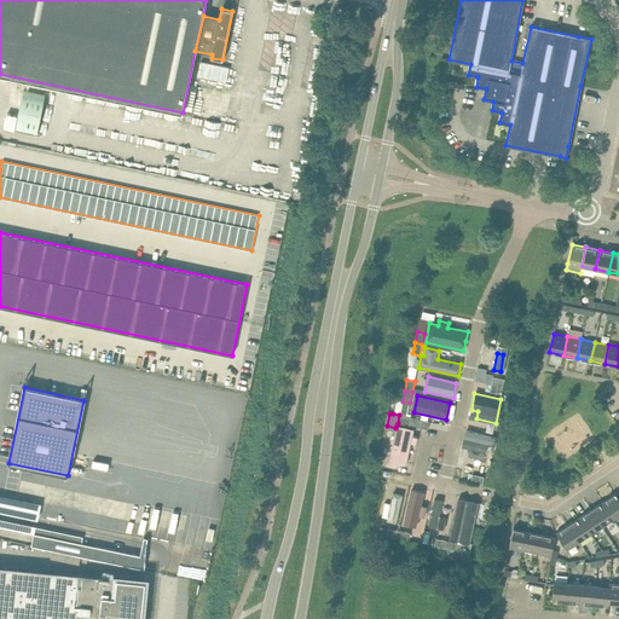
[(399,415),(398,423),(409,426),(411,417),(406,417),(399,415)]
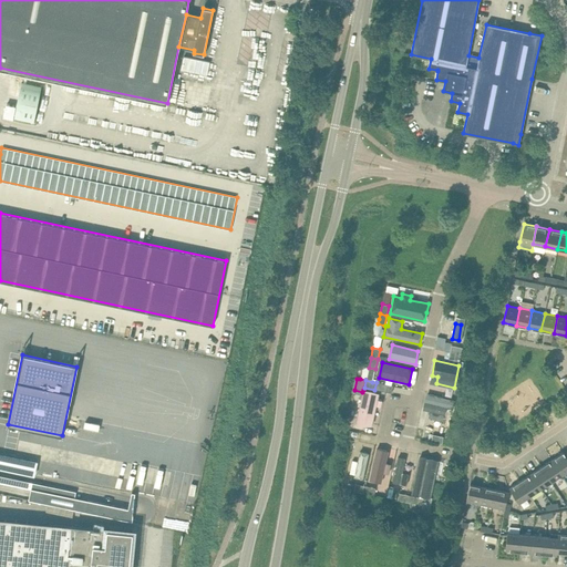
[(372,425),(377,405),(381,406),(382,401),(378,400),(379,393),(363,390),(362,392),(356,422),(372,425)]
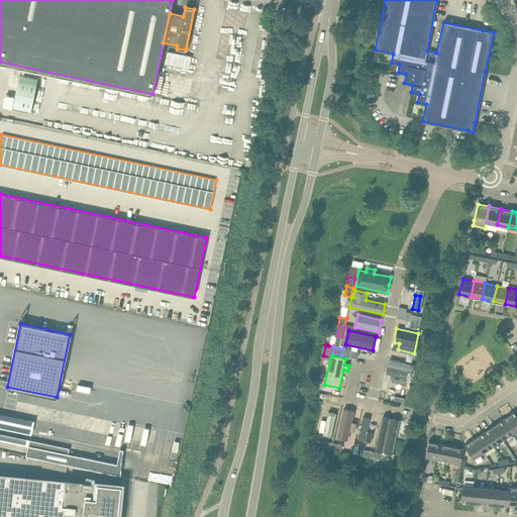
[(389,359),(387,368),(394,369),(393,375),(411,379),(414,365),(389,359)]
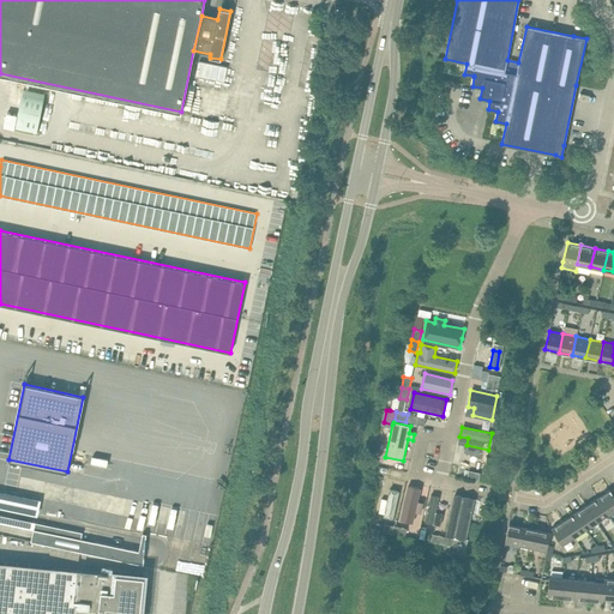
[(480,473),(469,471),(468,479),(479,481),(480,473)]
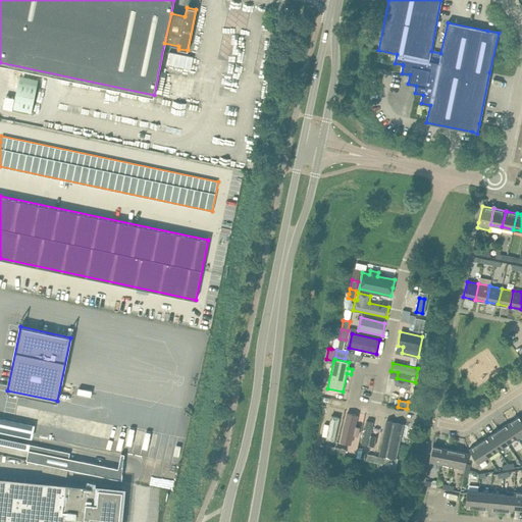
[(325,431),(330,432),(329,438),(336,440),(340,426),(334,425),(337,412),(330,410),(325,431)]
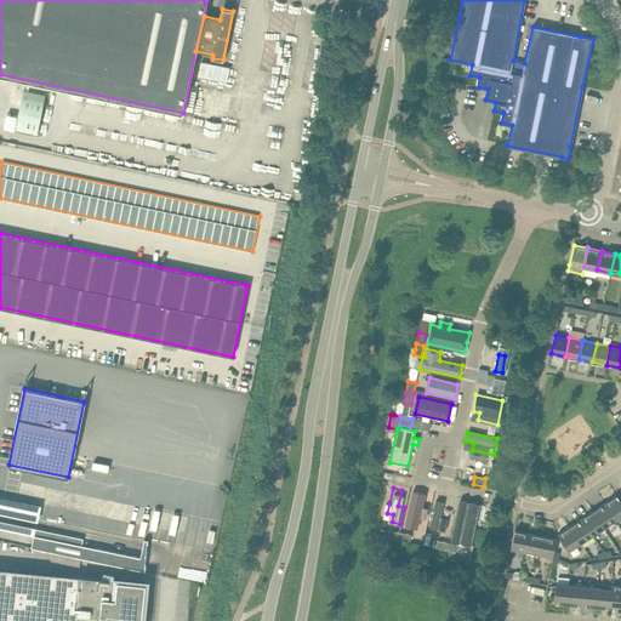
[(414,493),(410,510),(412,511),(410,523),(425,525),(432,496),(414,493)]
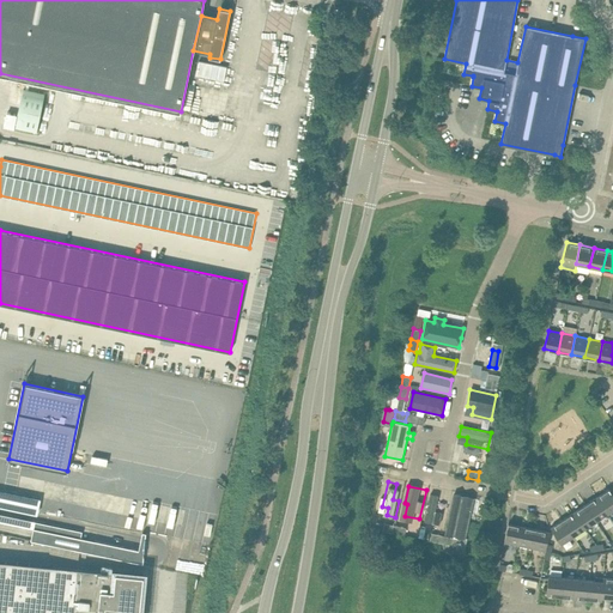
[(612,509),(612,495),(610,490),(608,489),(596,497),(607,513),(612,509)]
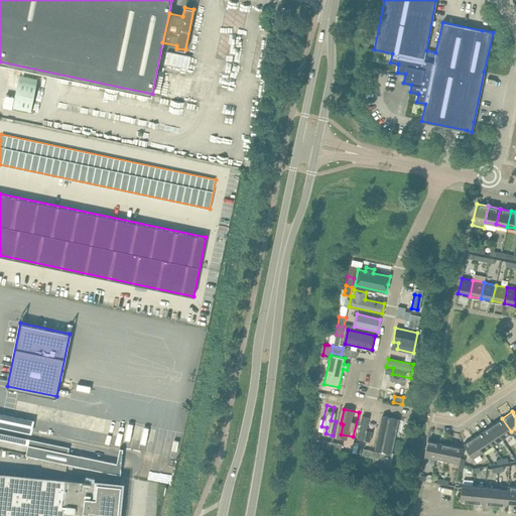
[(392,450),(398,420),(381,416),(375,447),(392,450)]
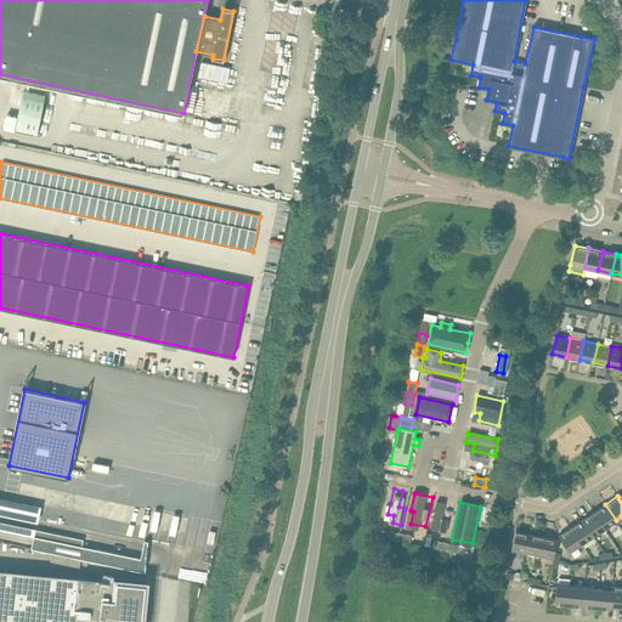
[(616,520),(605,504),(594,512),(605,529),(616,520)]
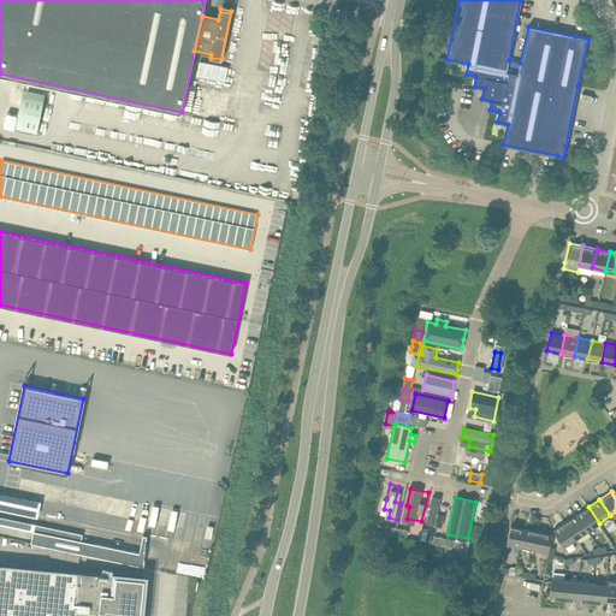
[(445,526),(450,504),(442,502),(442,503),(433,501),(427,529),(444,533),(445,526)]
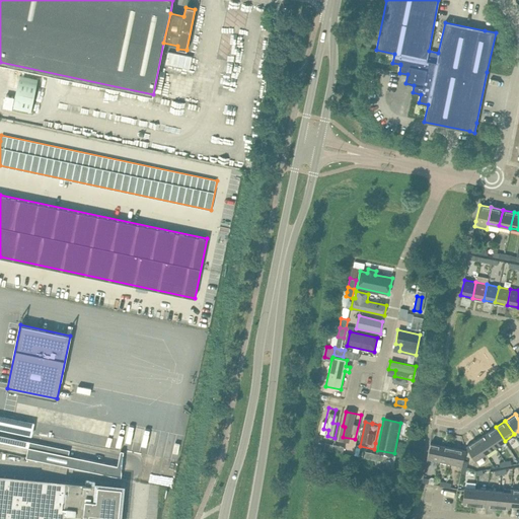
[(505,441),(496,427),(486,434),(495,447),(505,441)]
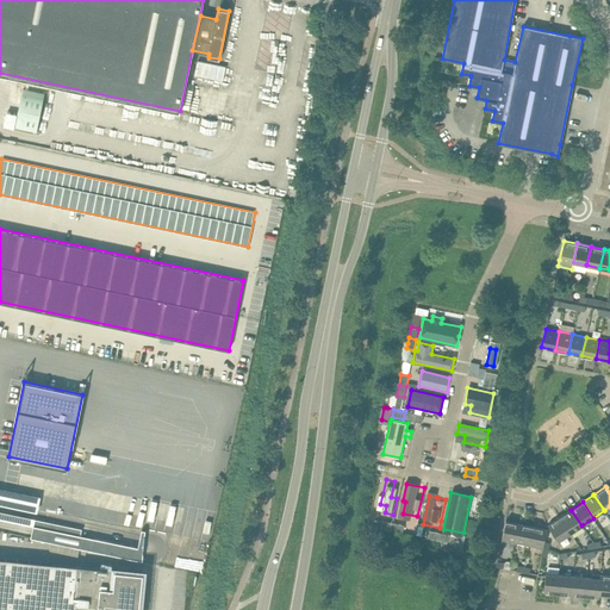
[(582,526),(571,510),(560,517),(571,533),(582,526)]
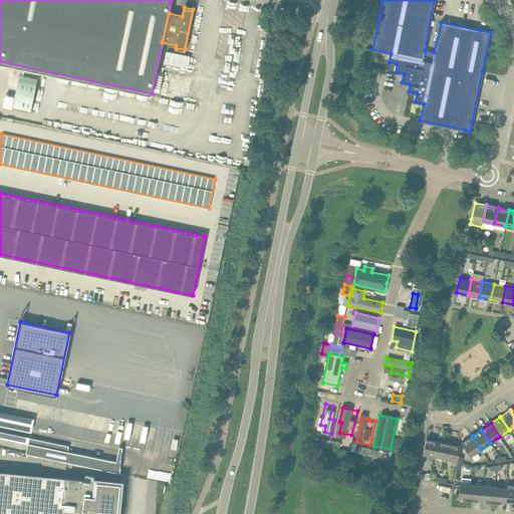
[(481,449),(472,436),(462,442),(467,451),(471,456),(481,449)]
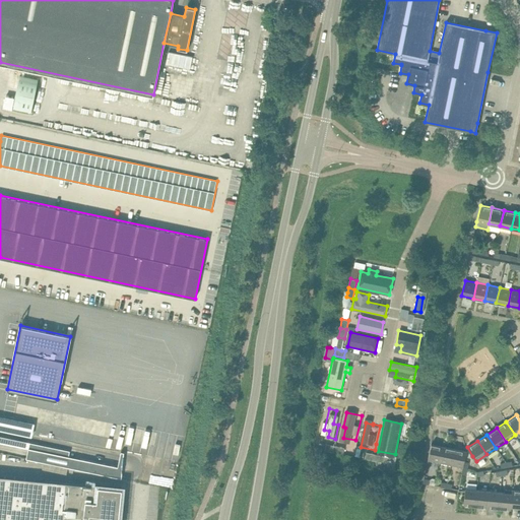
[(70,451),(29,442),(26,458),(116,477),(118,466),(68,456),(70,451)]
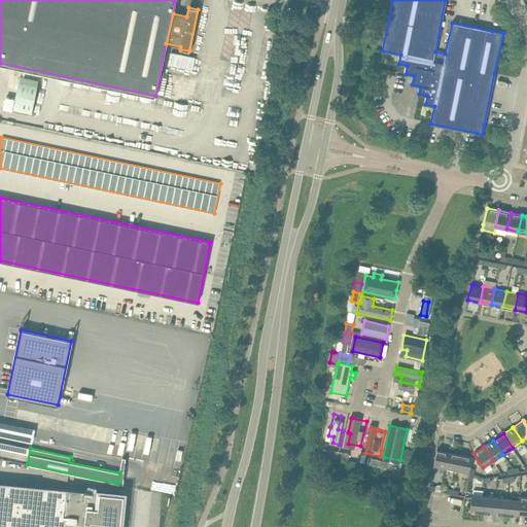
[(446,468),(449,453),(436,450),(433,466),(446,468)]
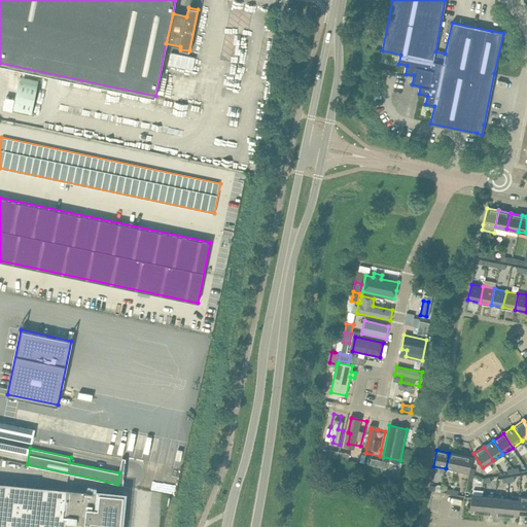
[(349,454),(340,452),(339,458),(348,460),(349,454)]
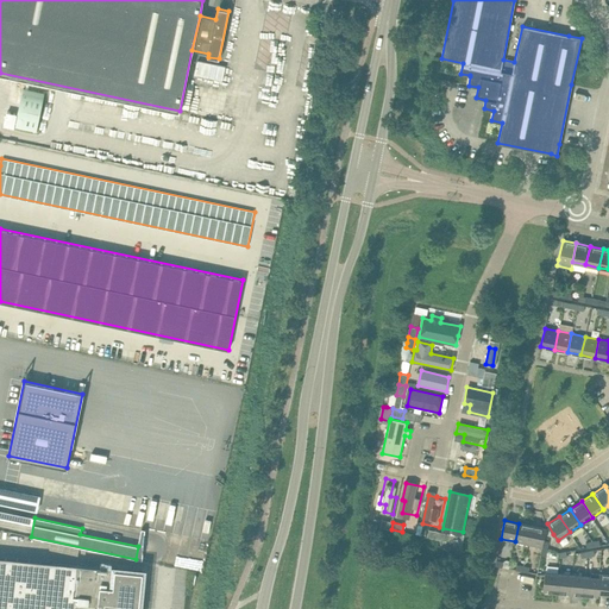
[(528,545),(532,526),(519,523),(515,541),(528,545)]
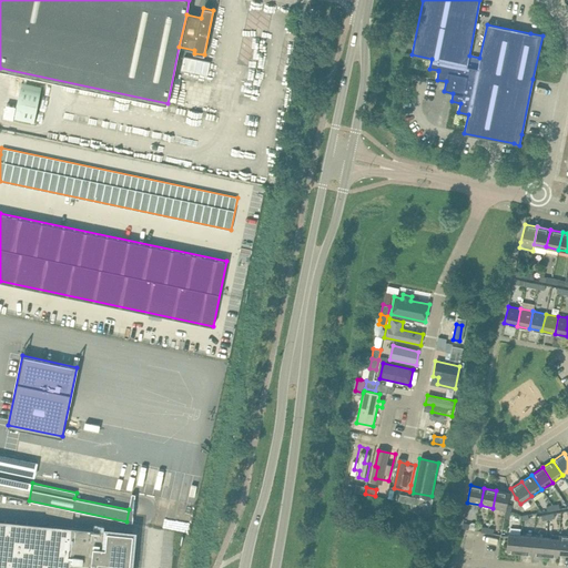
[(509,493),(496,490),(493,508),(506,510),(507,504),(509,493)]
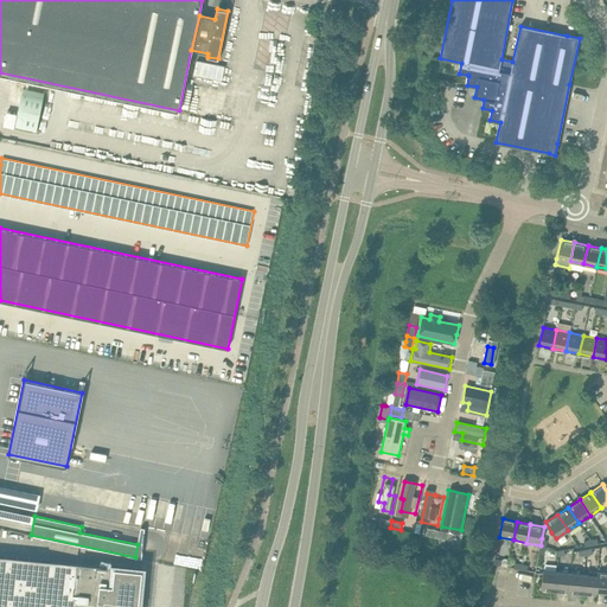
[(449,532),(439,530),(436,537),(440,538),(447,540),(449,532)]
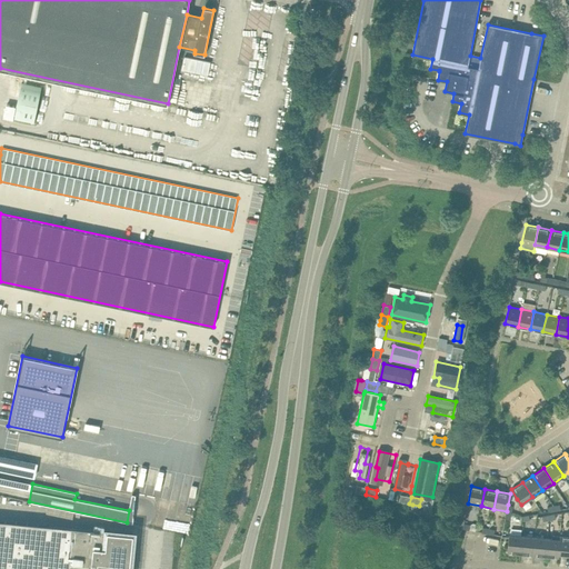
[(431,509),(419,506),(412,505),(410,511),(430,516),(431,509)]
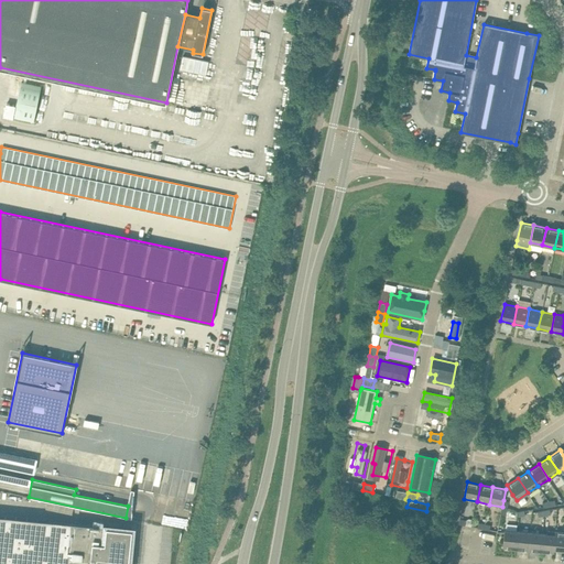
[(0,563),(127,563),(128,563),(129,563),(132,529),(0,516),(0,563)]
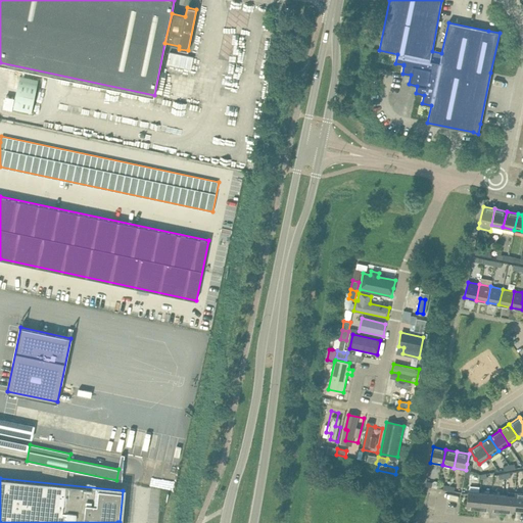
[(478,509),(480,492),(468,491),(466,508),(478,509)]
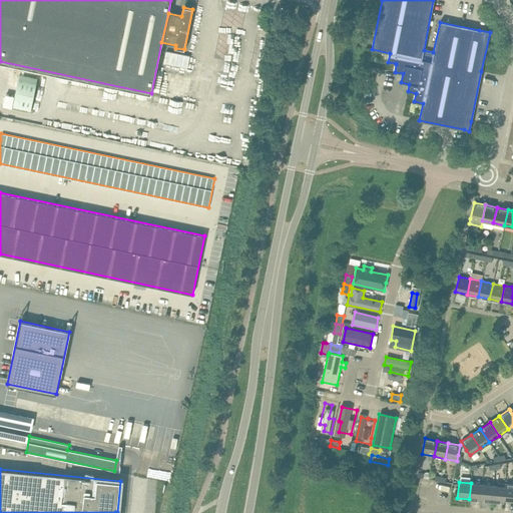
[(481,500),(482,484),(471,483),(469,499),(481,500)]
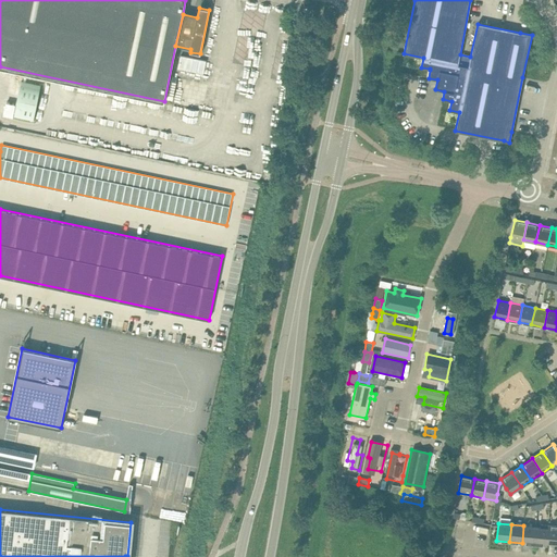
[(548,528),(548,524),(541,524),(541,528),(535,527),(534,544),(547,545),(547,542),(548,528)]
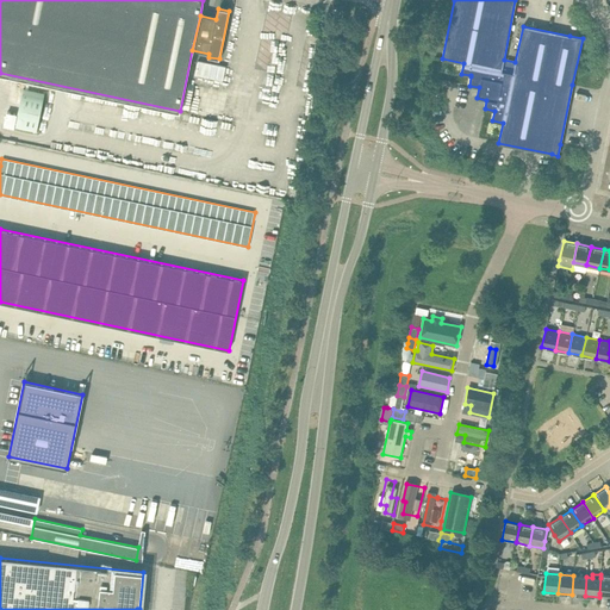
[(609,595),(609,574),(601,574),(601,578),(599,593),(609,595)]
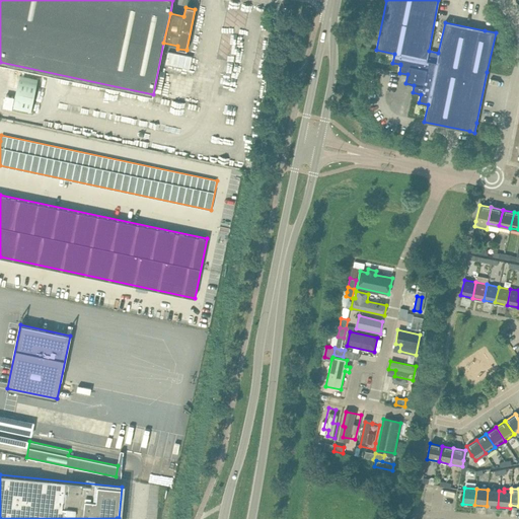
[(498,507),(499,491),(488,490),(487,506),(498,507)]
